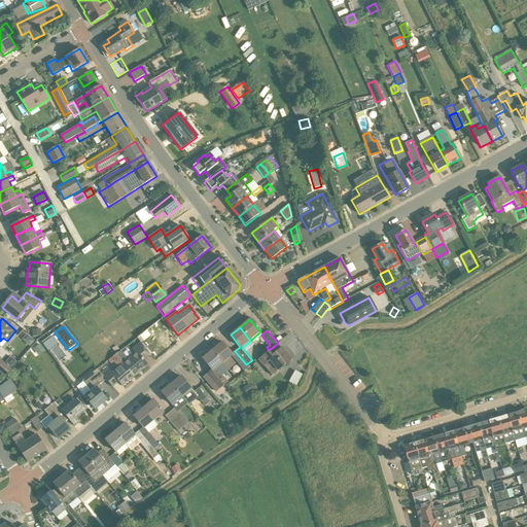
[(30,347),(34,341),(27,335),(25,338),(25,342),(30,347)]
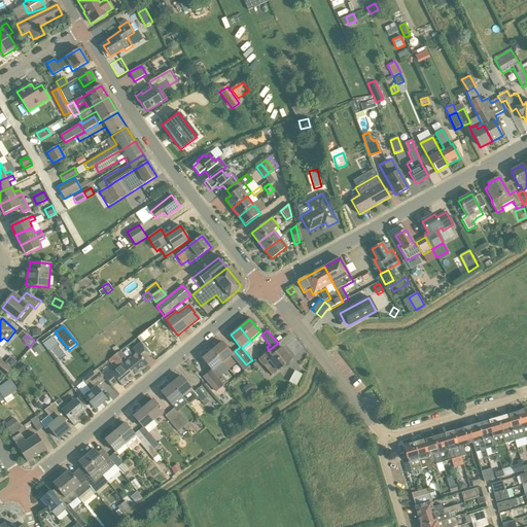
[(116,354),(134,376),(147,365),(144,361),(151,356),(140,343),(131,350),(135,354),(128,359),(120,351),(116,354)]
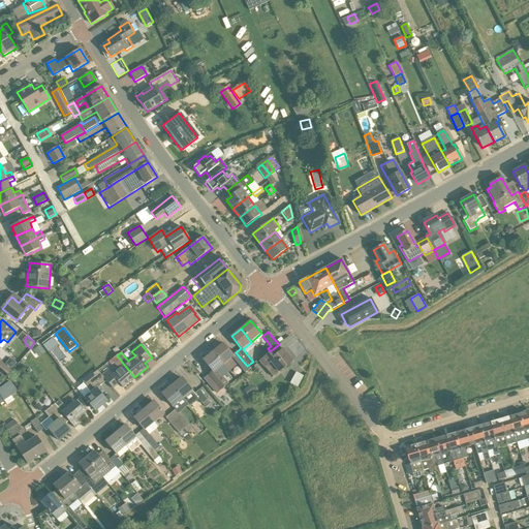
[(232,355),(222,344),(213,351),(223,365),(229,372),(238,365),(245,373),(250,369),(247,366),(236,352),(232,355)]
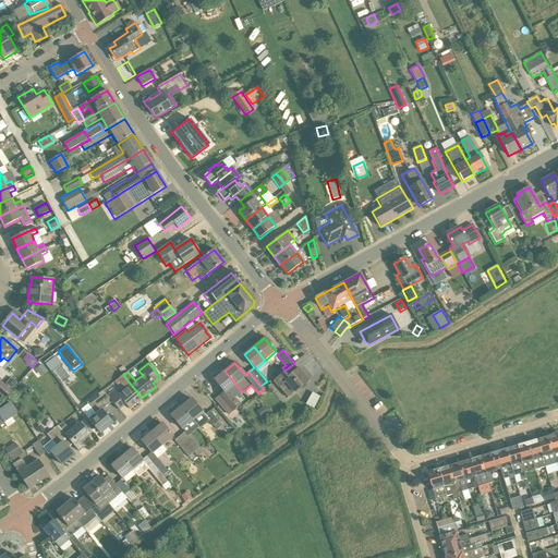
[(43,364),(35,370),(40,377),(47,372),(43,364)]
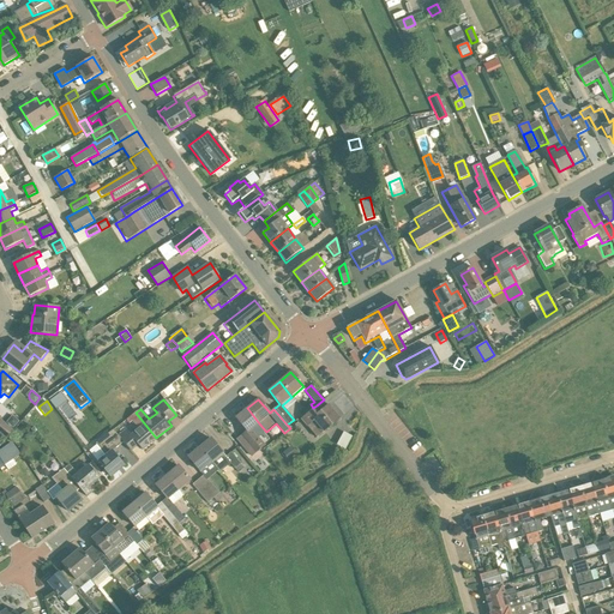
[(313,408),(301,419),(317,438),(339,419),(327,405),(321,411),(317,405),(313,408)]
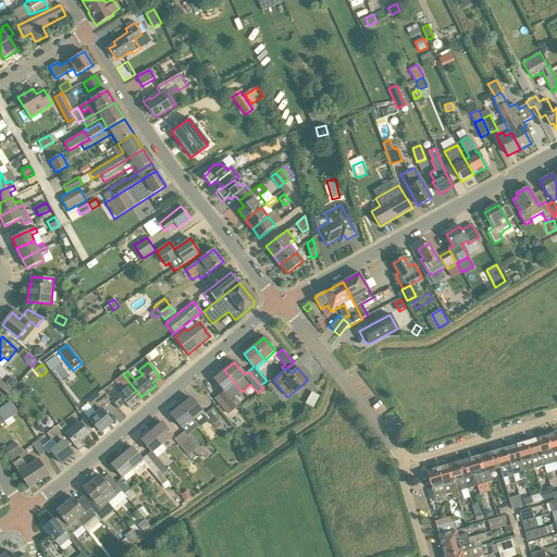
[(232,393),(230,395),(226,392),(230,390),(235,384),(224,370),(213,379),(223,391),(214,398),(227,415),(234,410),(242,404),(235,397),(232,393)]
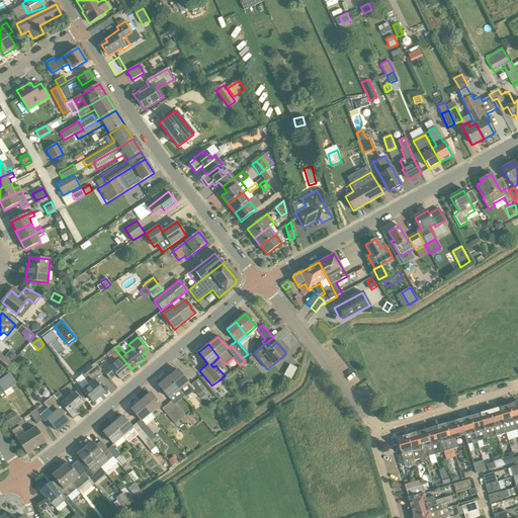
[(119,379),(132,369),(114,348),(106,354),(108,357),(111,355),(116,361),(109,366),(105,361),(98,367),(103,373),(110,380),(116,375),(119,379)]
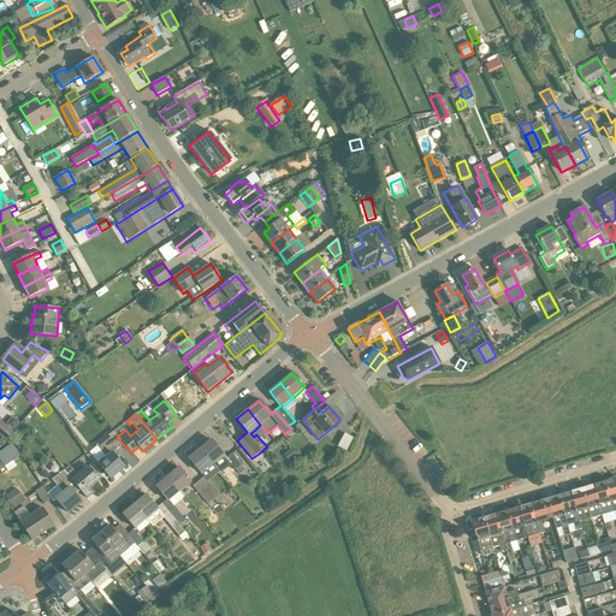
[(13,433),(4,424),(0,428),(0,431),(9,439),(13,433)]
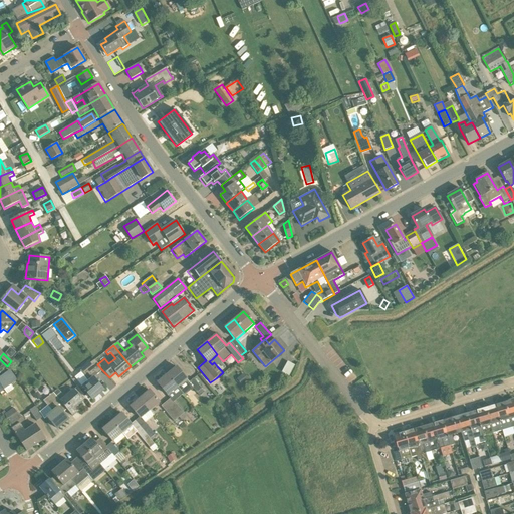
[(11,362),(16,366),(21,360),(16,356),(11,362)]
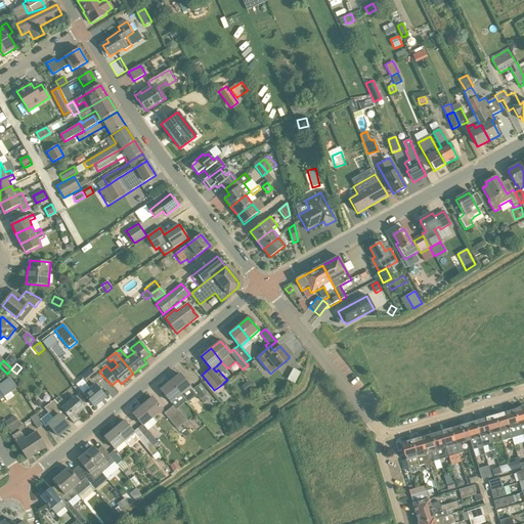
[(83,394),(94,407),(105,398),(95,386),(94,387),(92,385),(97,381),(99,383),(104,378),(99,372),(96,367),(82,380),(89,389),(83,394)]
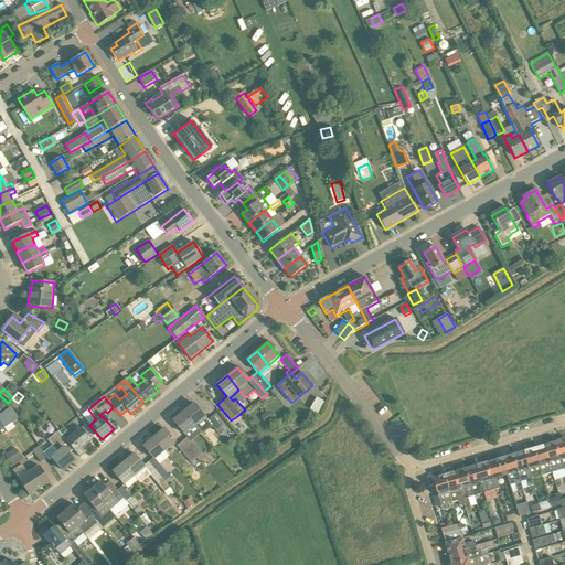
[(317,413),(322,404),(316,400),(310,408),(317,413)]
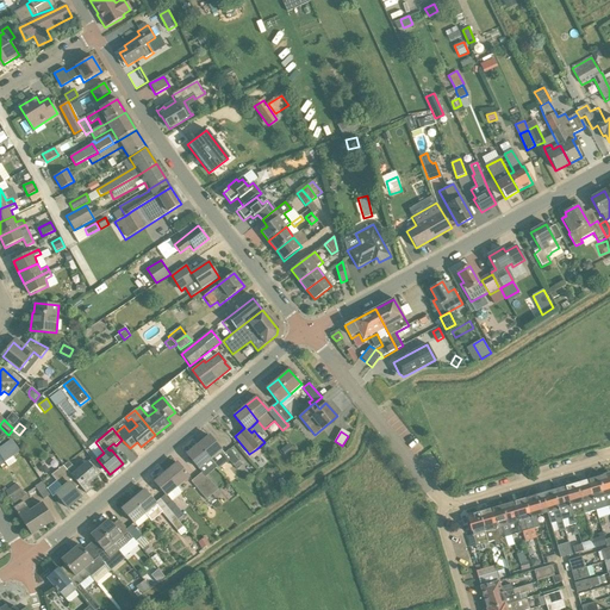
[(210,436),(198,446),(210,461),(218,471),(229,461),(232,466),(238,461),(229,449),(224,454),(210,436)]
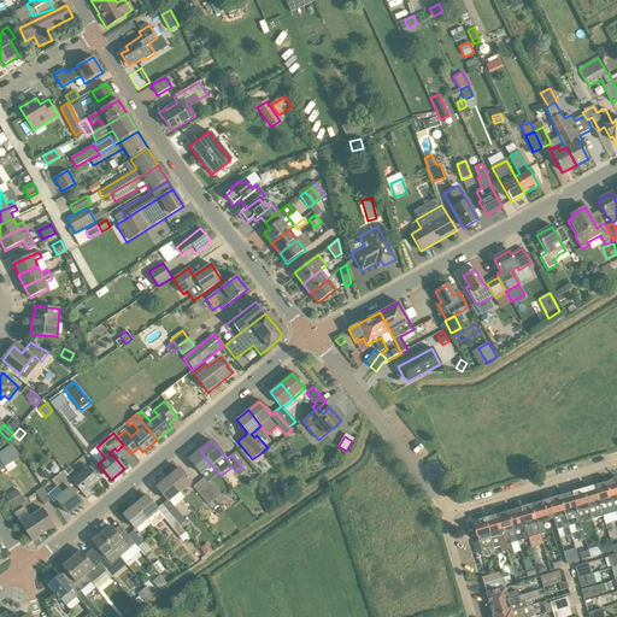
[(97,447),(89,453),(97,463),(105,457),(97,447)]
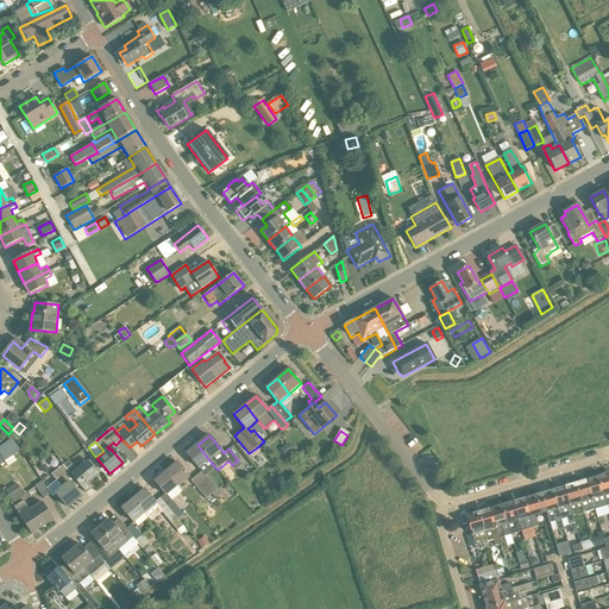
[(187,453),(199,469),(209,460),(198,445),(187,453)]
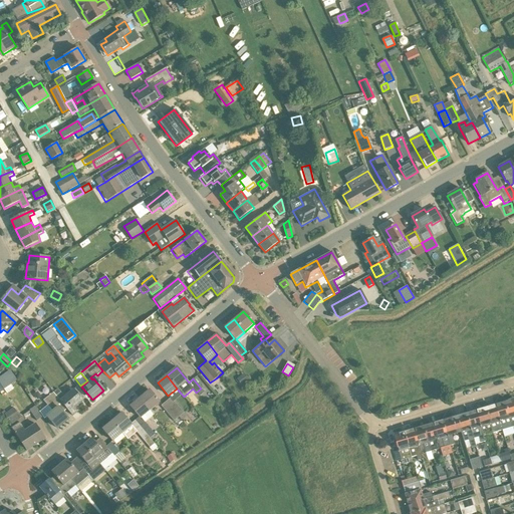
[(239,386),(240,384),(246,379),(244,376),(243,375),(237,379),(235,380),(239,386)]
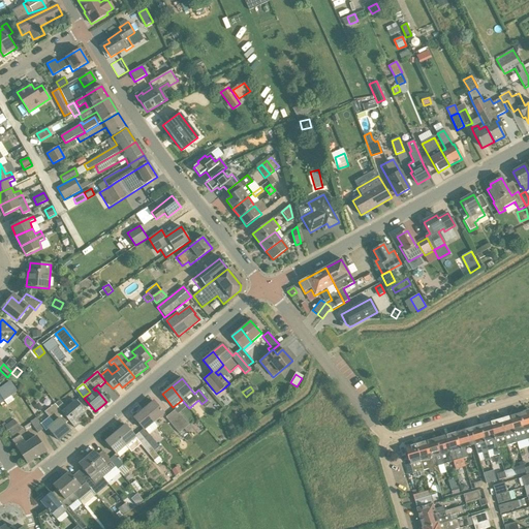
[(37,417),(24,397),(13,404),(27,425),(37,417)]
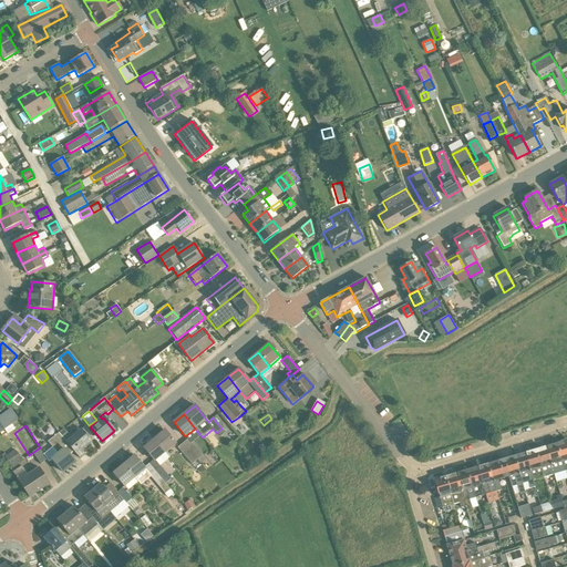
[(81,429),(65,442),(73,451),(80,459),(85,454),(82,451),(92,442),(81,429)]
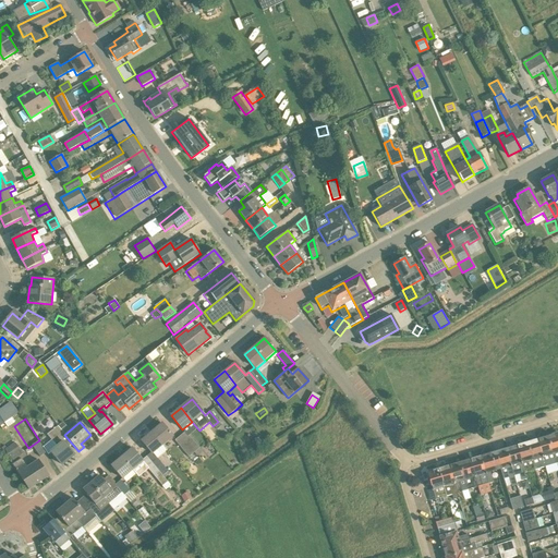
[(59,426),(63,433),(64,434),(69,429),(63,423),(59,426)]
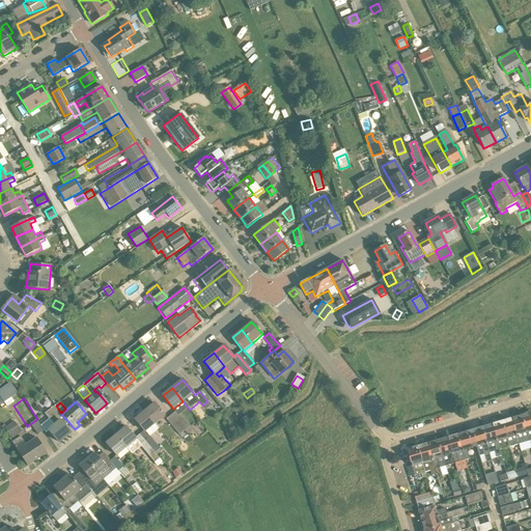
[(154,403),(144,411),(155,424),(165,416),(154,403)]
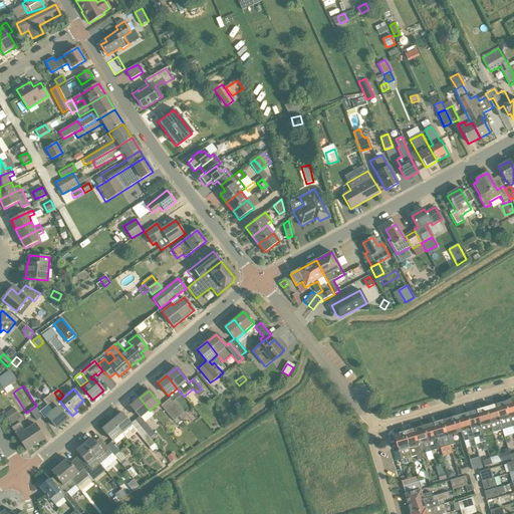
[(46,416),(57,429),(68,419),(62,413),(66,409),(59,401),(58,399),(53,393),(43,401),(52,411),(46,416)]
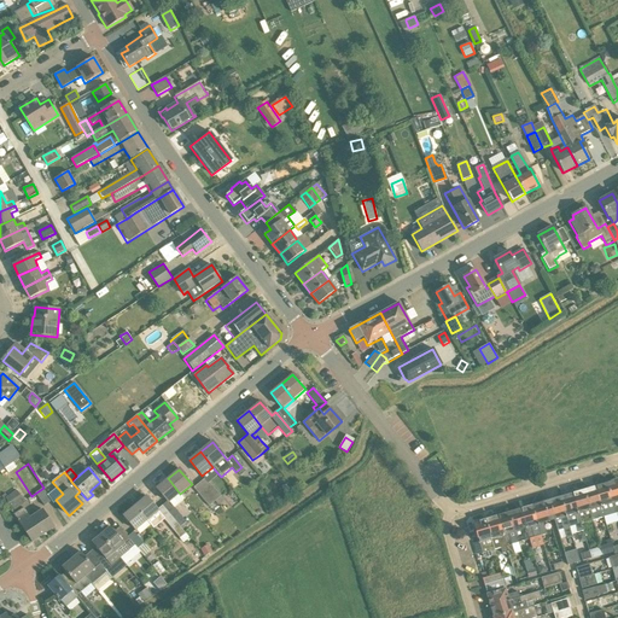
[(168,478),(156,488),(169,503),(180,494),(168,478)]
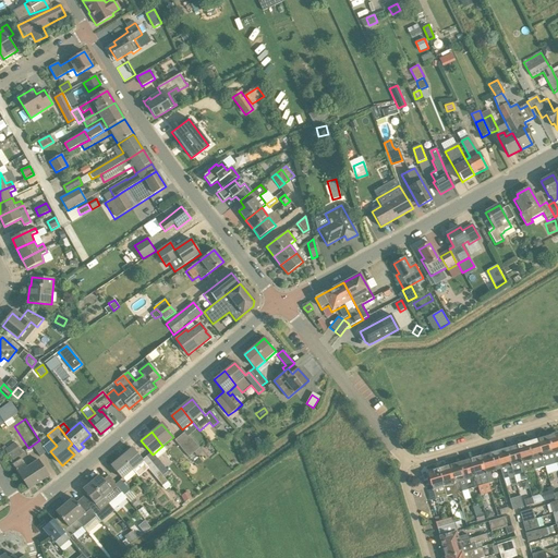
[(199,448),(185,432),(180,436),(194,452),(199,448)]
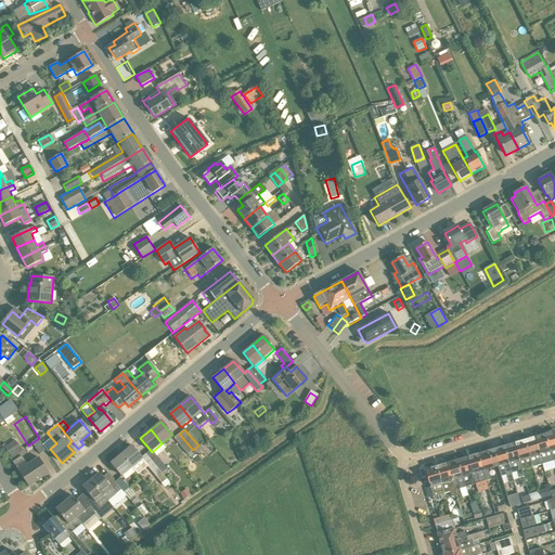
[(553,462),(554,461),(554,431),(553,433),(552,431),(547,433),(546,434),(544,435),(553,462)]
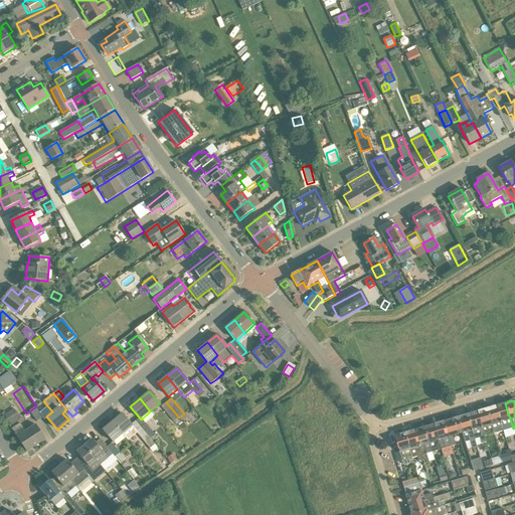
[(179,417),(166,402),(161,406),(174,421),(179,417)]
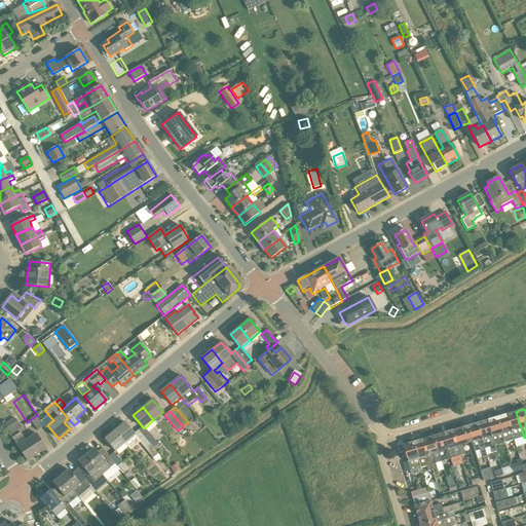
[(524,438),(516,412),(506,415),(514,440),(524,438)]
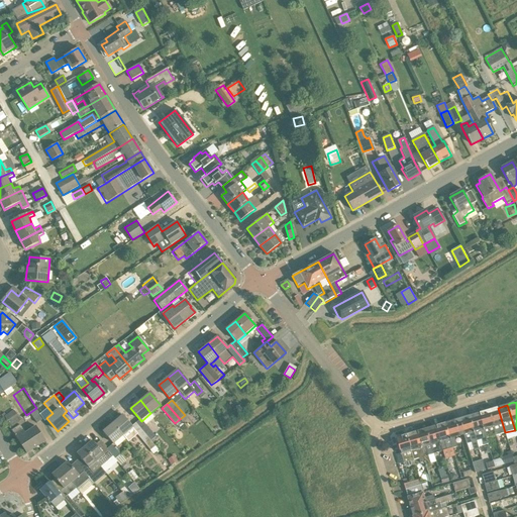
[(498,408),(489,411),(496,435),(505,432),(498,408)]
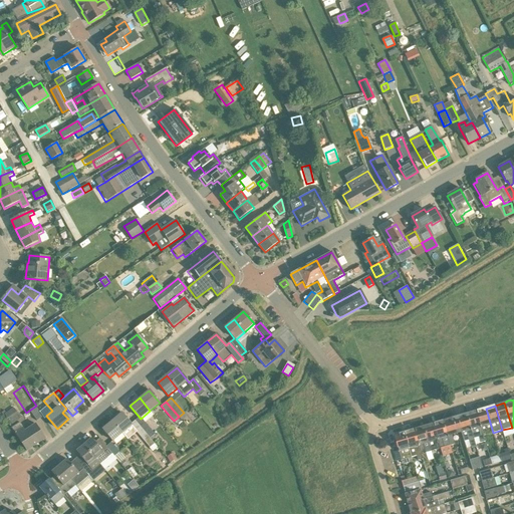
[(21,419),(13,408),(5,413),(4,414),(5,415),(11,425),(21,419)]
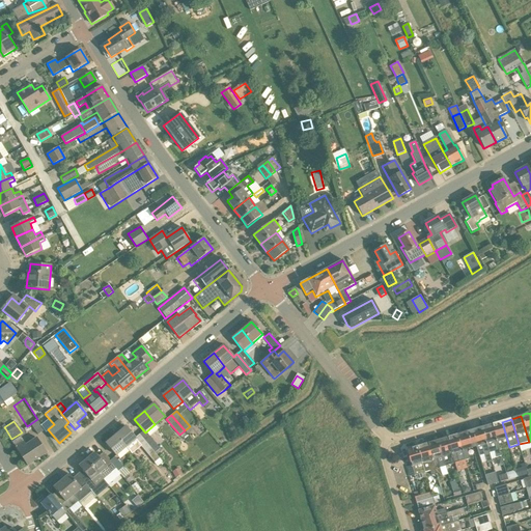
[(502,422),(492,425),(499,450),(509,447),(502,422)]
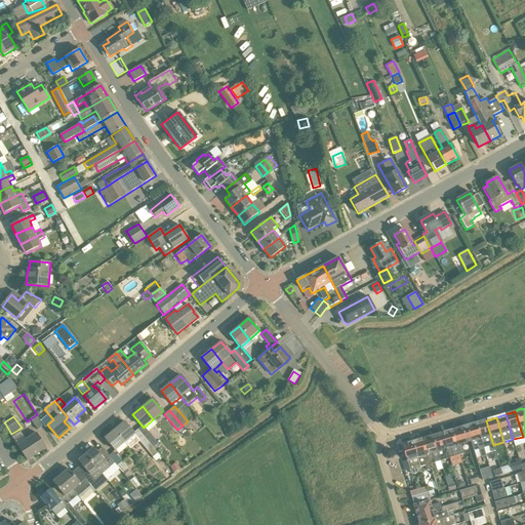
[(495,452),(493,445),(486,420),(476,423),(486,455),(490,454),(495,452)]
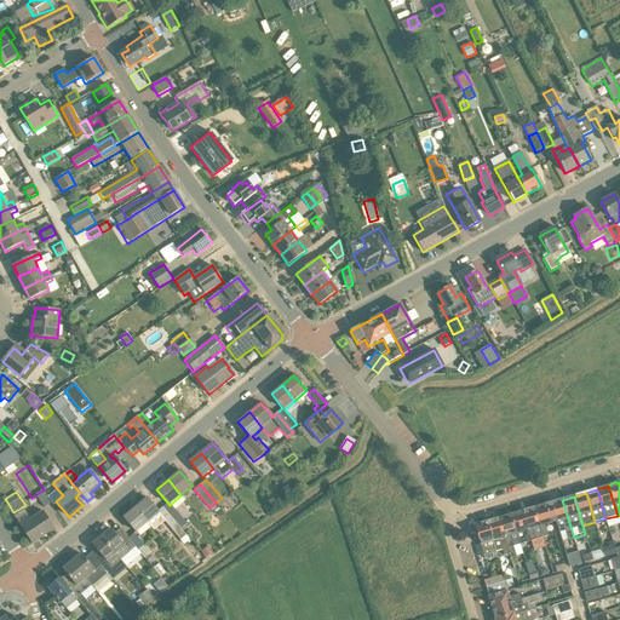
[(161,516),(159,514),(147,498),(135,507),(148,523),(154,530),(165,522),(181,540),(187,535),(184,532),(182,528),(167,511),(161,516)]
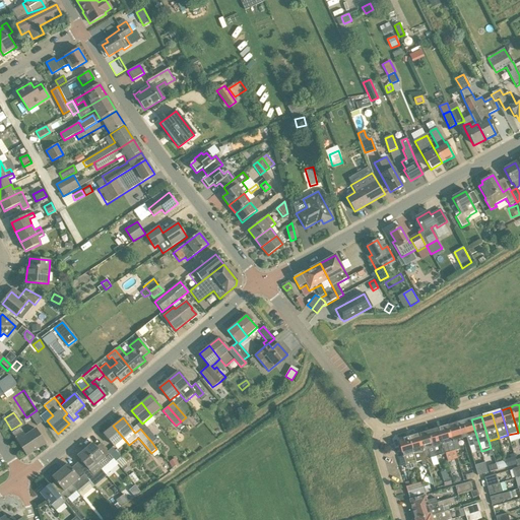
[(471,419),(457,424),(459,431),(463,430),(466,439),(467,438),(470,447),(474,446),(477,454),(481,453),(481,451),(471,419)]
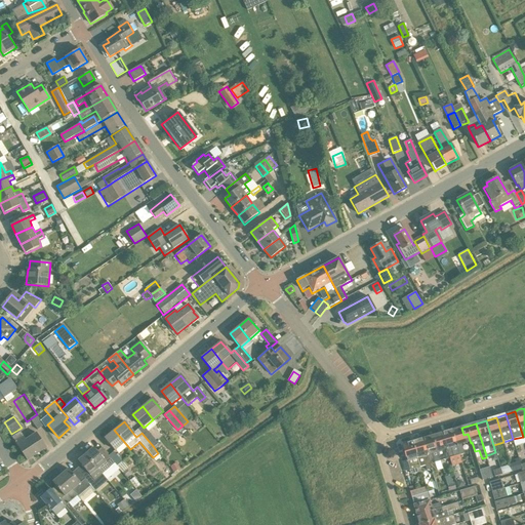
[(461,428),(451,431),(458,456),(463,454),(461,445),(471,443),(468,434),(463,435),(461,428)]
